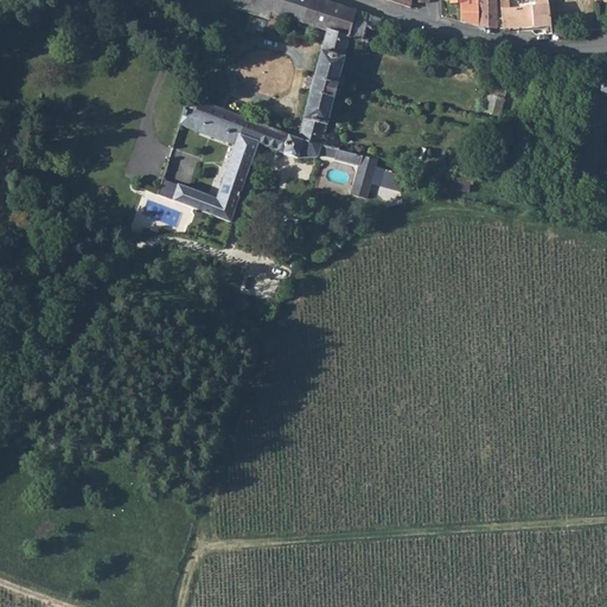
[(235,0),(232,6),(268,18),(272,10),(295,18),(306,21),(327,29),(349,37),(356,11),(323,0),(235,0)]
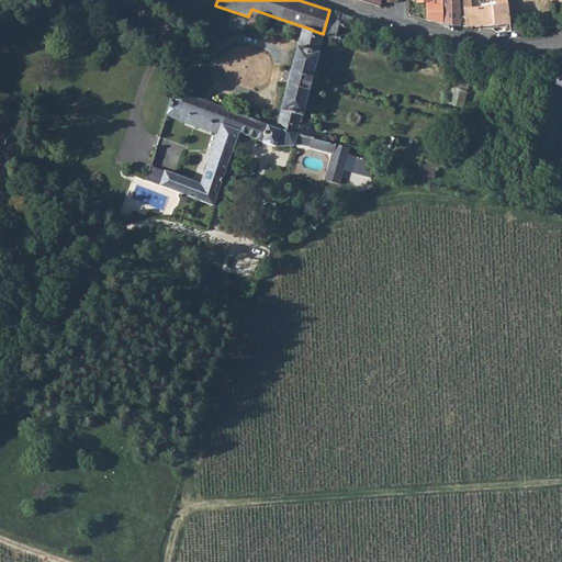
[(459,0),(444,0),(444,1),(444,23),(460,26),(459,0)]
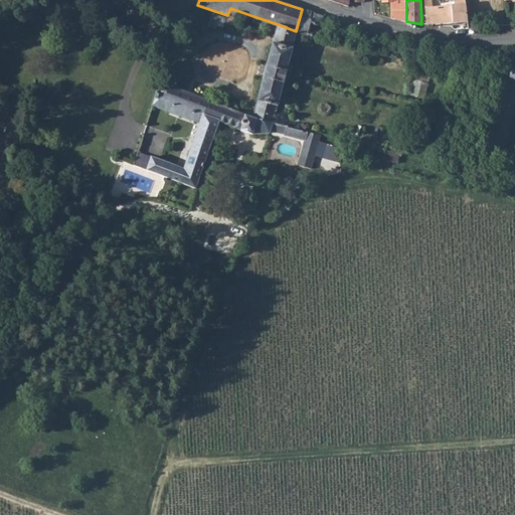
[(456,0),(457,4),(425,6),(426,24),(427,24),(468,21),(464,0),(456,0)]
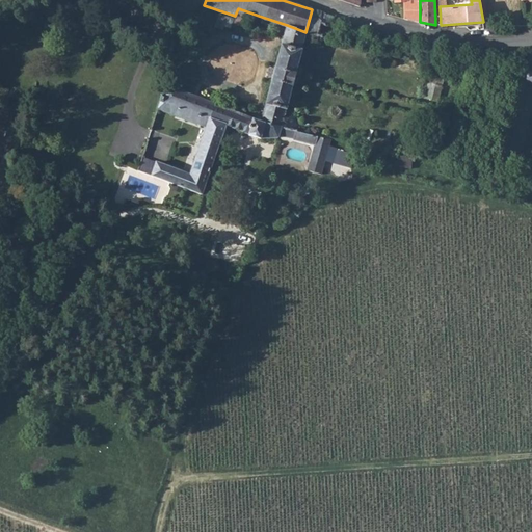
[(420,22),(420,1),(411,1),(405,1),(405,19),(420,22)]
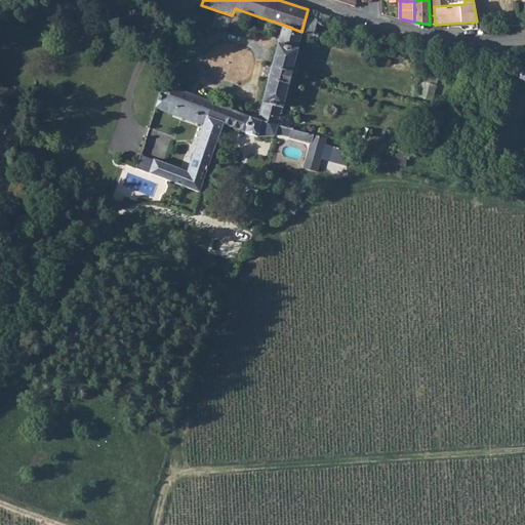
[(308,9),(301,32),(313,35),(317,21),(315,19),(317,12),(308,9)]
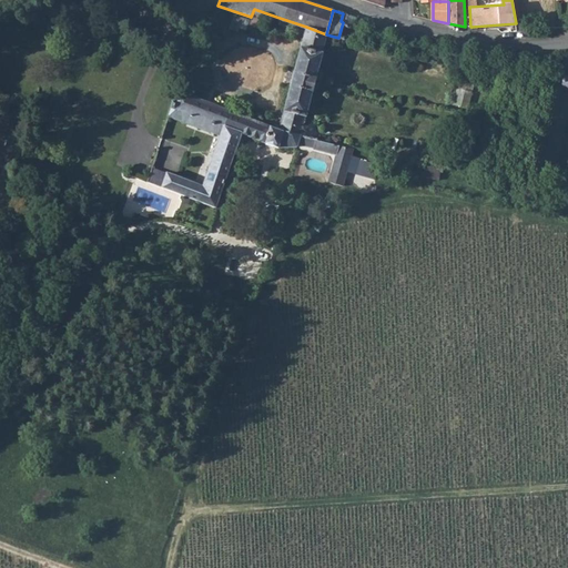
[(306,27),(281,129),(302,135),(326,34),(306,27)]
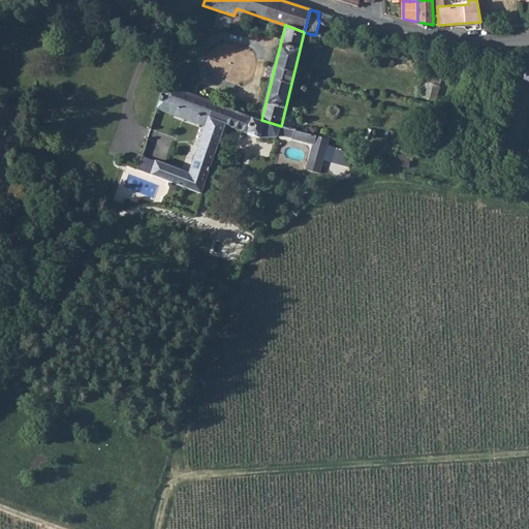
[(426,97),(436,100),(443,79),(433,75),(426,97)]
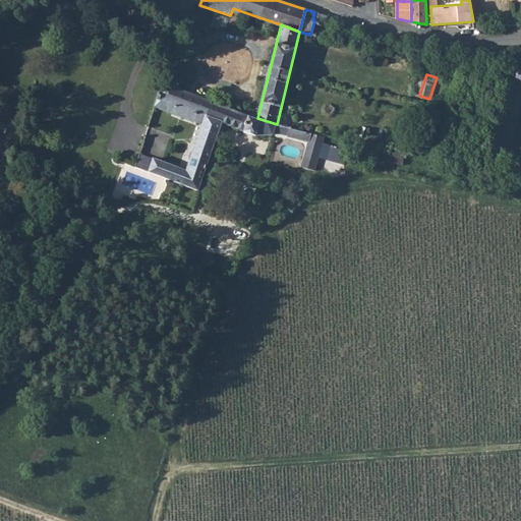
[(176,90),(166,87),(163,95),(158,94),(154,107),(203,124),(206,115),(171,103),(176,90)]
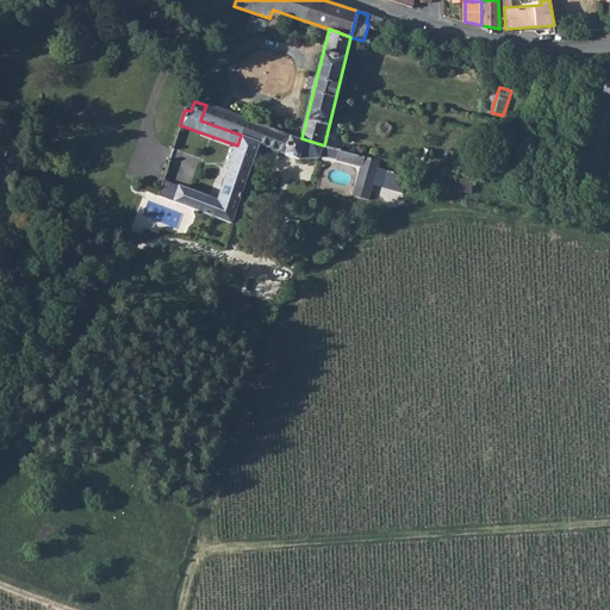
[(206,105),(200,120),(241,135),(247,119),(206,105)]
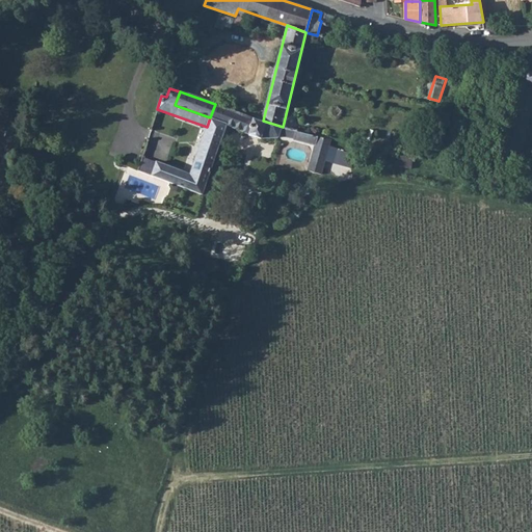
[(215,104),(210,117),(228,124),(228,126),(249,133),(255,117),(215,104)]
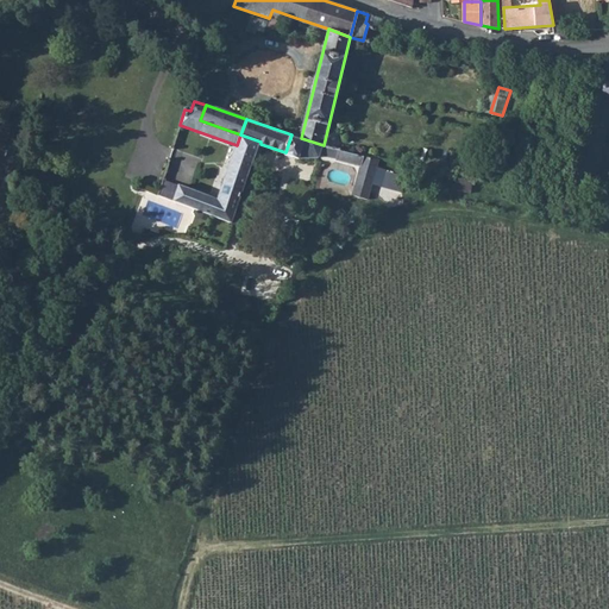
[(237,145),(234,156),(253,162),(255,161),(261,144),(261,142),(240,135),(237,145)]
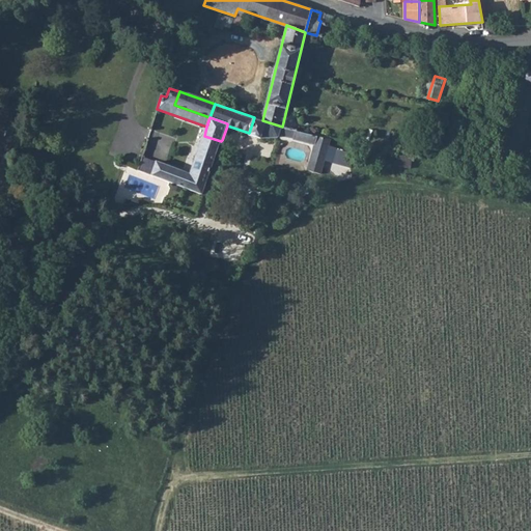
[(254,117),(249,133),(250,134),(258,138),(278,137),(279,134),(295,138),(297,131),(282,127),(262,120),(254,117)]
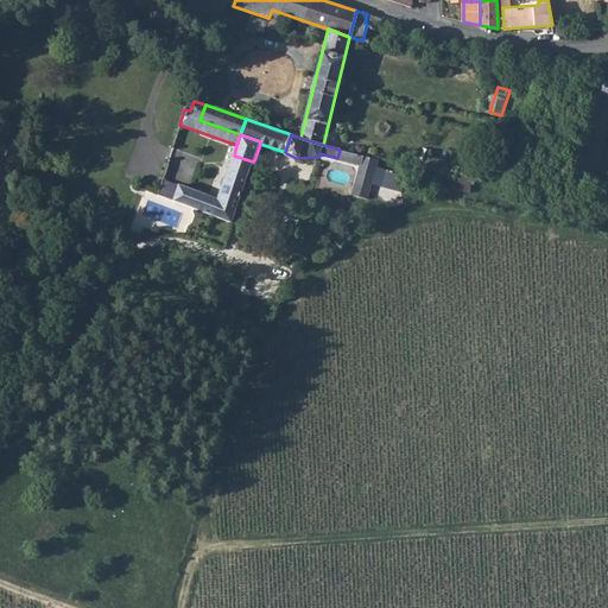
[(160,190),(156,201),(162,203),(164,197),(233,223),(253,162),(234,156),(219,200),(179,187),(176,195),(160,190)]
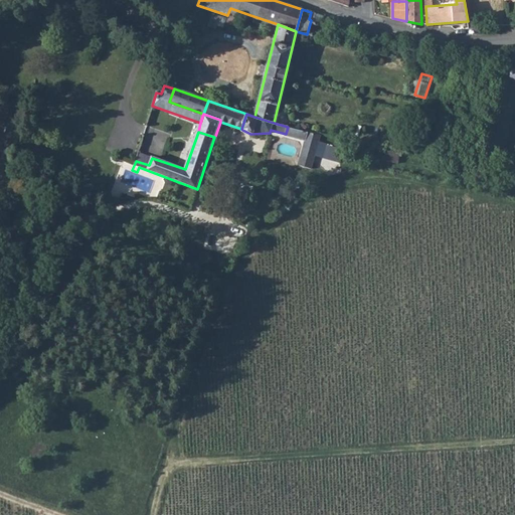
[(322,158),(342,162),(344,149),(325,145),(322,158)]
